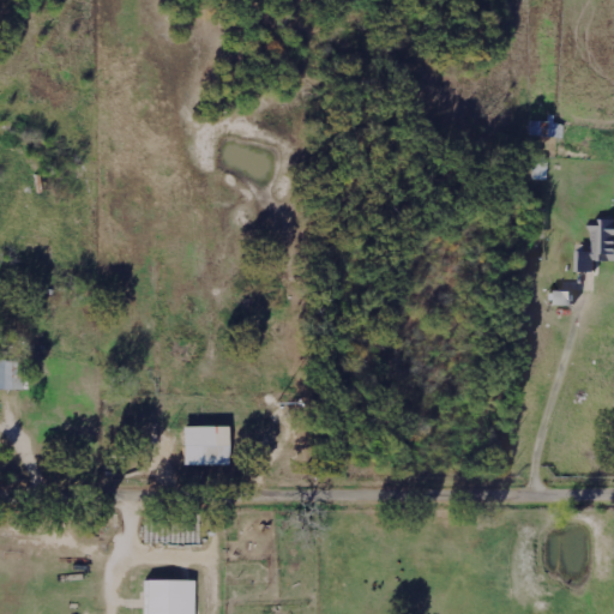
[(581,272),(599,271),(599,262),(613,260),(613,220),(606,220),(606,226),(596,226),(596,251),(579,251),(581,272)]
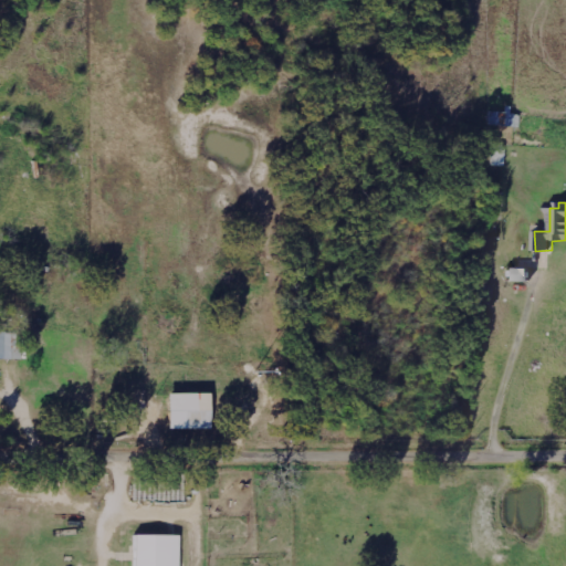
[(0,358),(20,359),(20,333),(0,332),(0,358)]
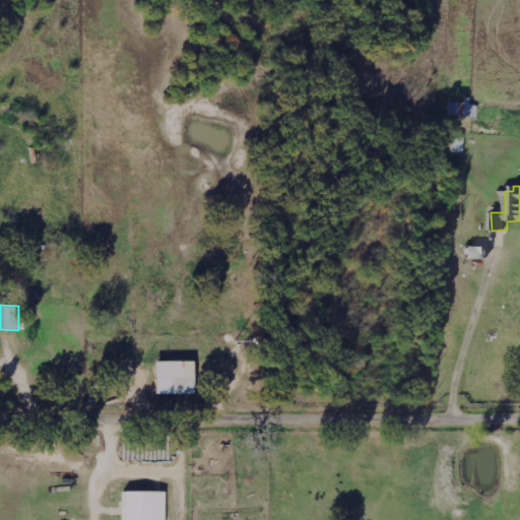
[(154,362),(154,394),(193,394),(193,361),(154,362)]
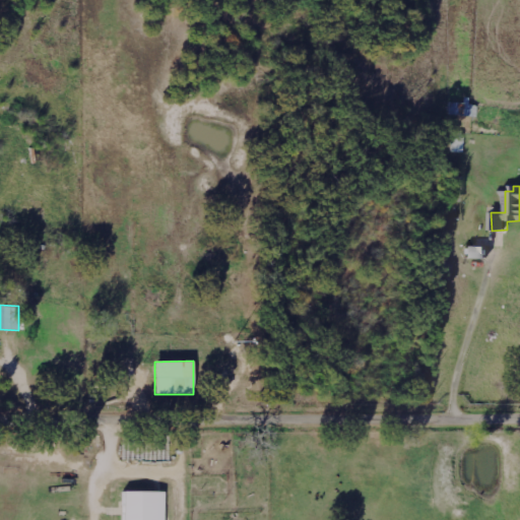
[(123,519),(164,519),(165,493),(124,492),(123,519)]
